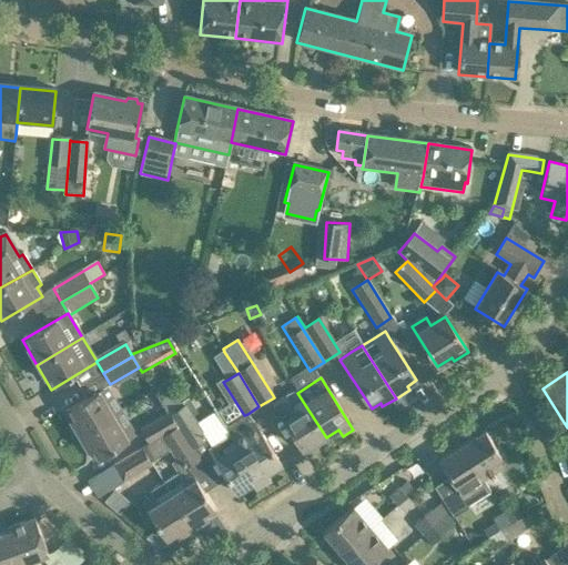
[(121,412),(112,399),(107,387),(66,412),(72,424),(71,425),(70,426),(71,431),(72,434),(73,439),(74,440),(121,412)]
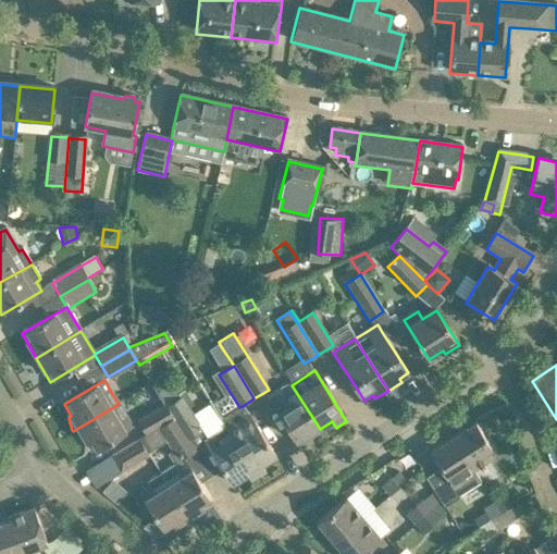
[(202,430),(182,397),(180,394),(185,391),(178,381),(159,394),(175,418),(188,440),(202,430)]
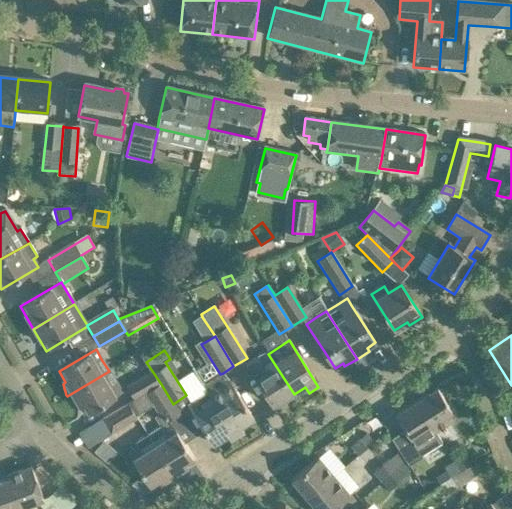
[(283,401),(294,394),(268,354),(256,357),(258,360),(248,366),(278,413),(287,407),(283,401)]
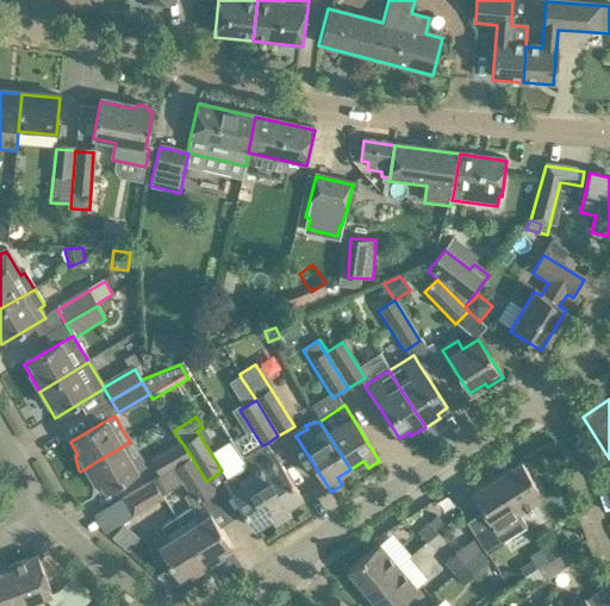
[(159,478),(192,457),(174,431),(173,431),(181,443),(149,464),(159,478)]
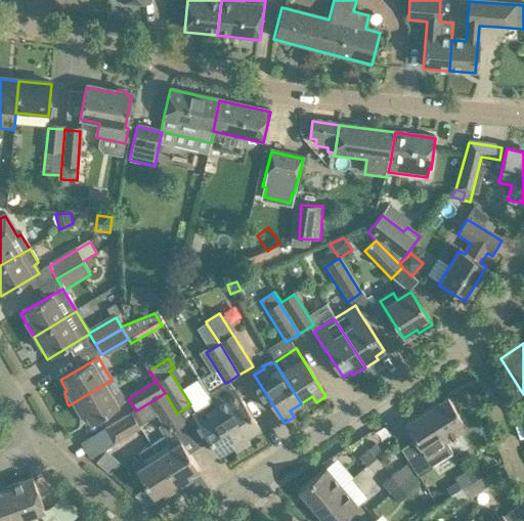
[(126,403),(120,393),(112,380),(69,405),(70,407),(73,410),(75,413),(78,416),(79,416),(80,415),(87,426),(126,403)]
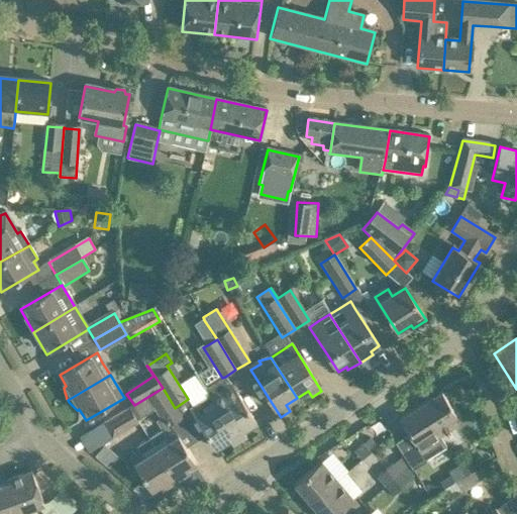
[(229,383),(221,388),(217,382),(204,390),(208,396),(239,444),(246,439),(242,432),(255,423),(229,383)]
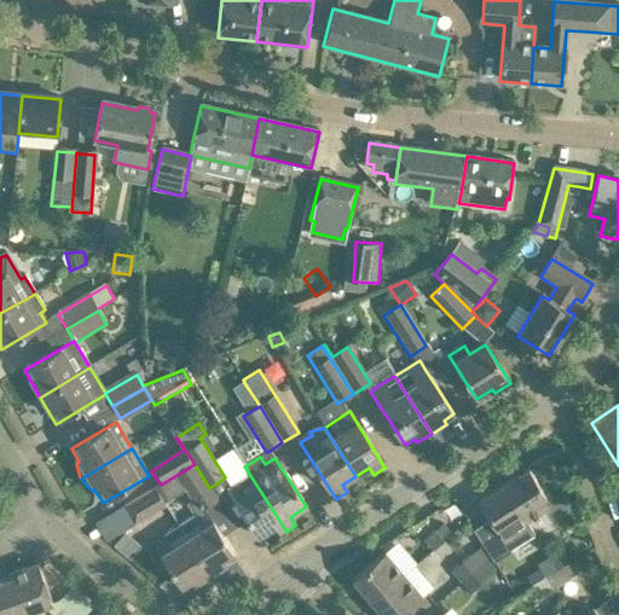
[(218,502),(209,488),(195,464),(161,485),(161,486),(175,477),(198,514),(218,502)]
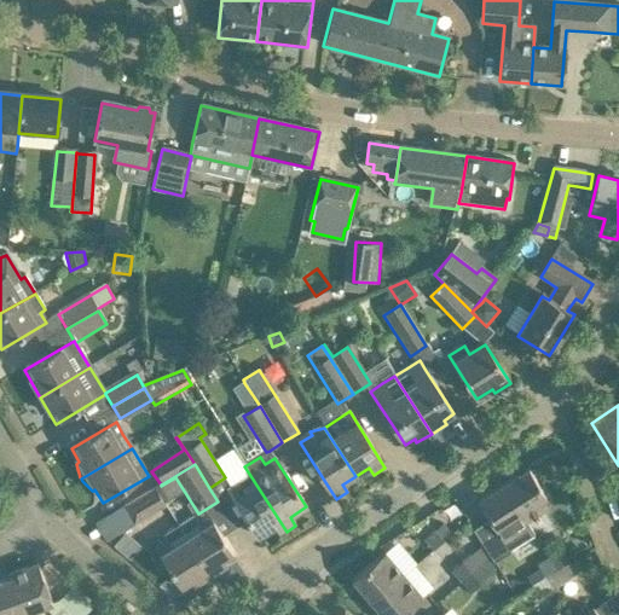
[(536,538),(526,522),(551,506),(528,471),(503,487),(536,538)]
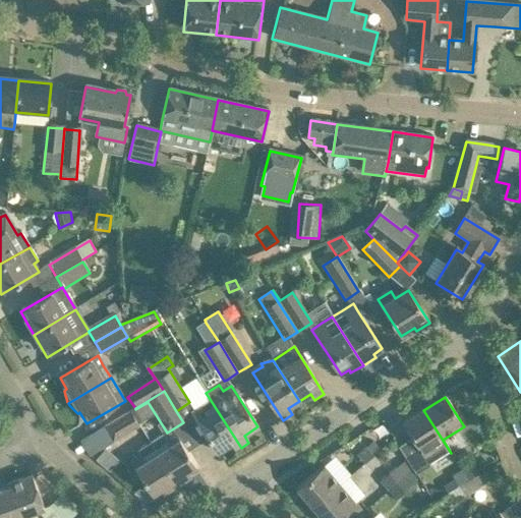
[(199,405),(190,411),(217,453),(231,445),(235,451),(241,448),(210,399),(199,405)]
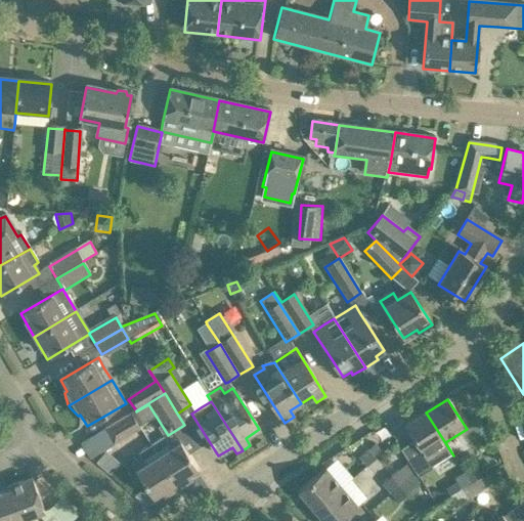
[(418,478),(453,456),(426,413),(404,427),(419,447),(404,457),(418,478)]
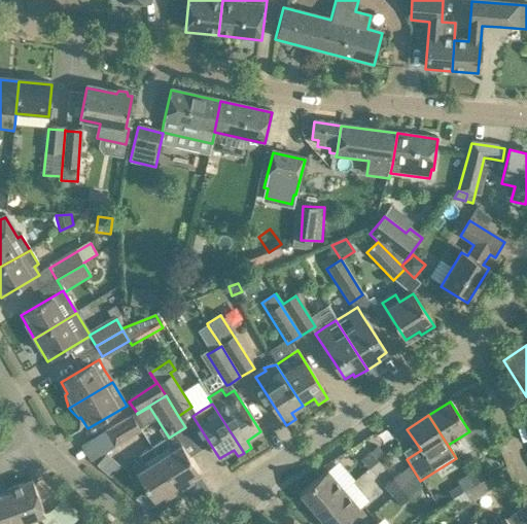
[(114,448),(141,431),(132,417),(105,432),(114,448)]
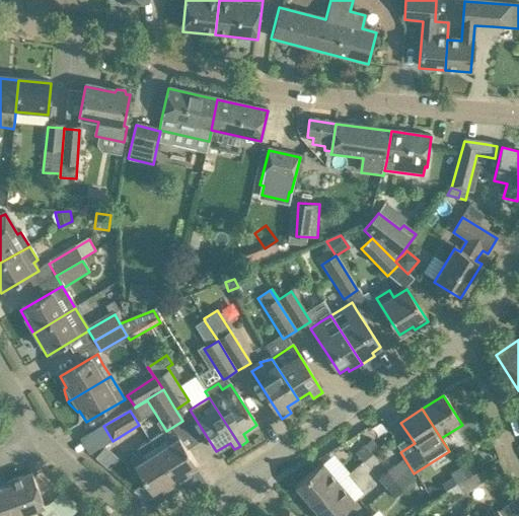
[(150,442),(176,483),(198,468),(174,432),(165,438),(162,434),(150,442)]
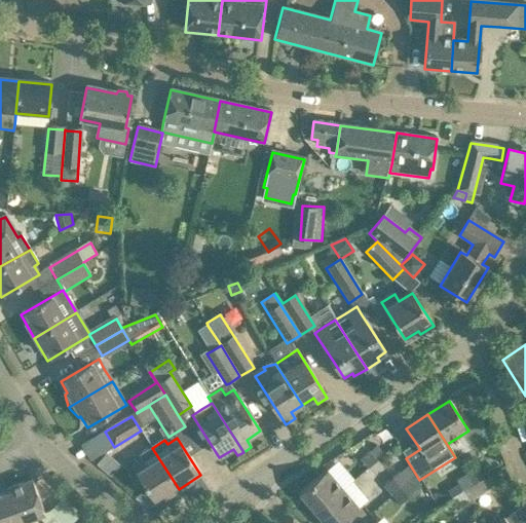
[(156,503),(179,489),(152,448),(139,455),(141,459),(132,465),(156,503)]
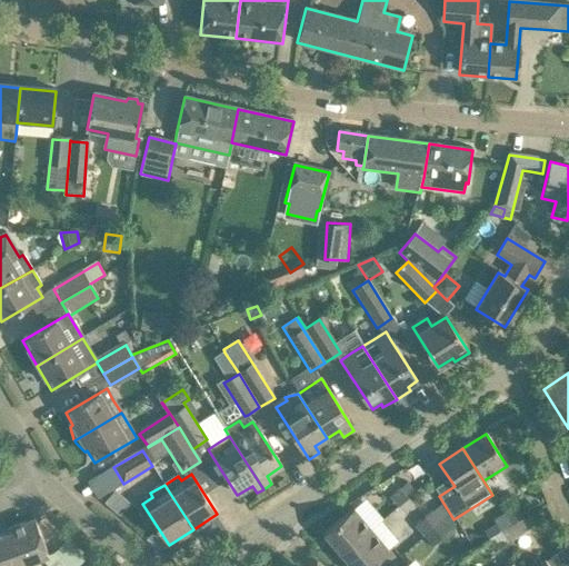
[(399,490),(390,498),(399,509),(408,502),(399,490)]
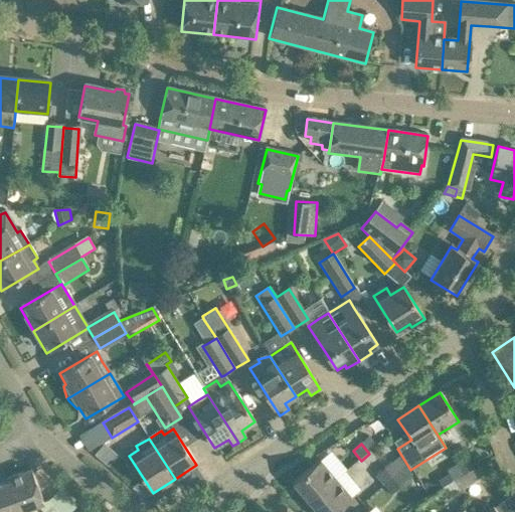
[(463,475),(473,469),(468,460),(458,466),(463,475)]
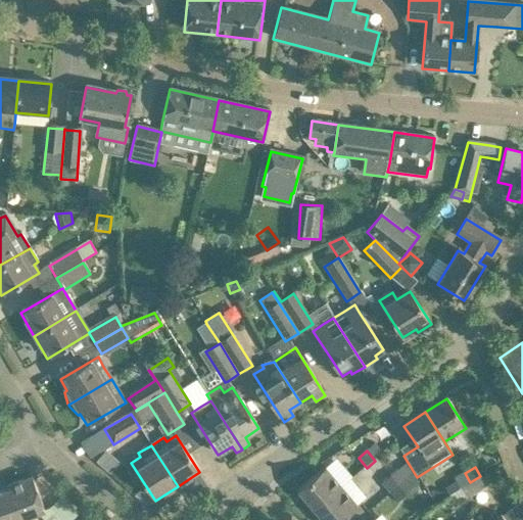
[(315,511),(341,487),(325,468),(298,491),(315,511)]
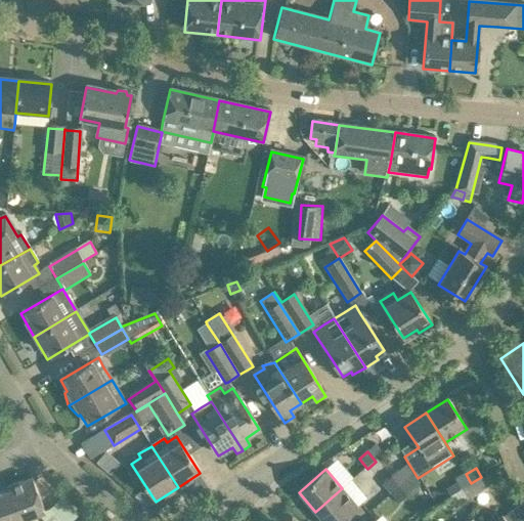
[(390,495),(398,488),(406,481),(399,472),(383,486),(390,495)]
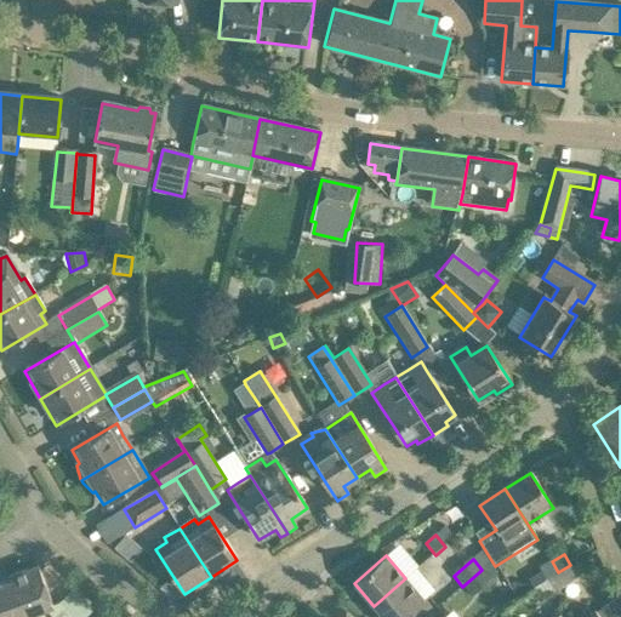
[(547,580),(558,572),(552,561),(540,570),(546,580),(547,580)]
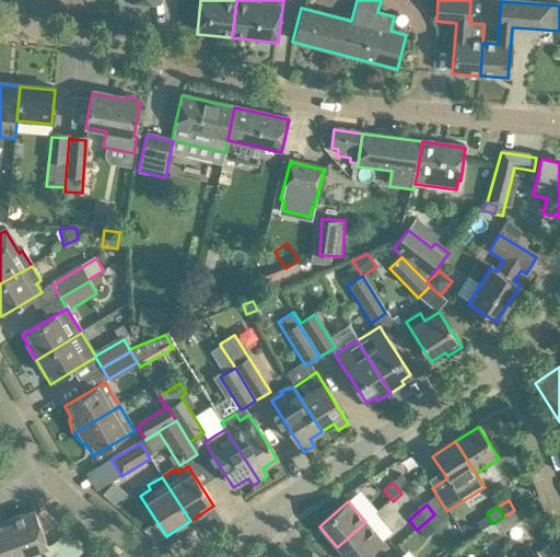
[(499,534),(510,526),(521,520),(514,510),(503,517),(493,523),(498,532),(499,534)]
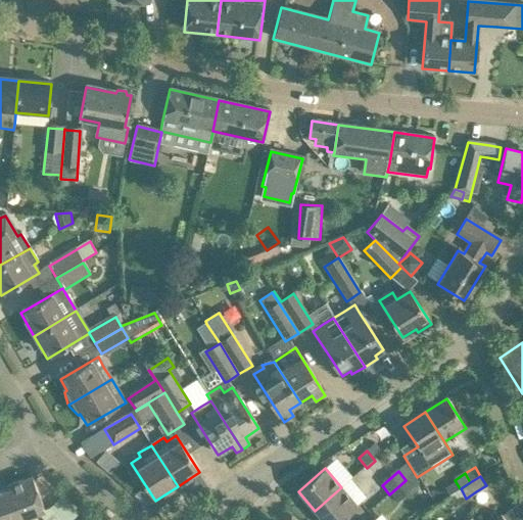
[(8,486),(20,519),(24,519),(44,512),(32,478),(8,486)]
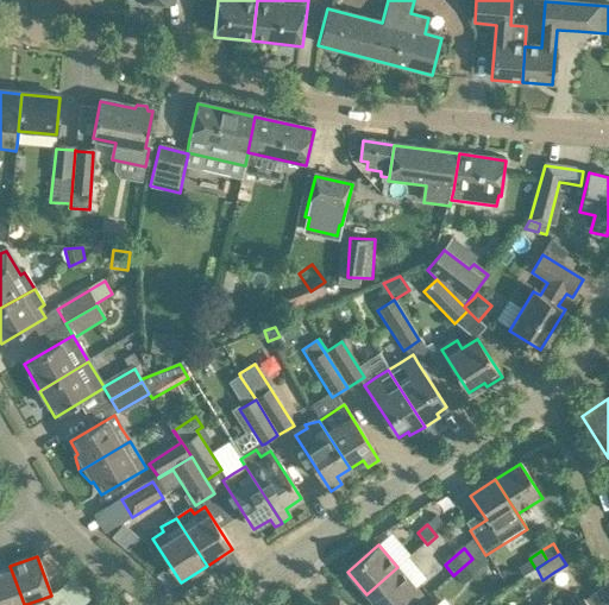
[(11,572),(0,575),(0,604),(24,604),(10,566),(8,567),(11,572)]
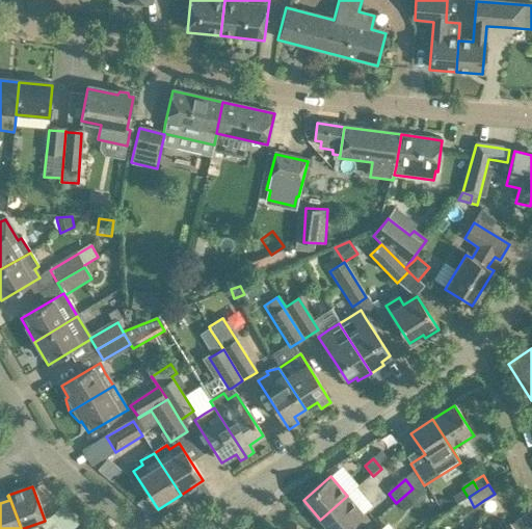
[(347,496),(320,520),(327,528),(348,528),(364,516),(347,496)]
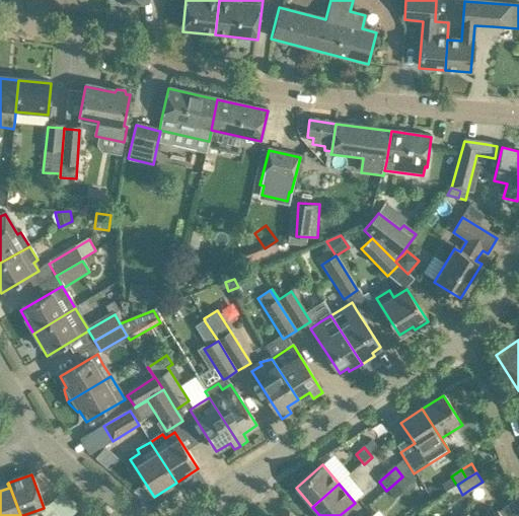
[(394,484),(386,491),(394,500),(402,493),(394,484)]
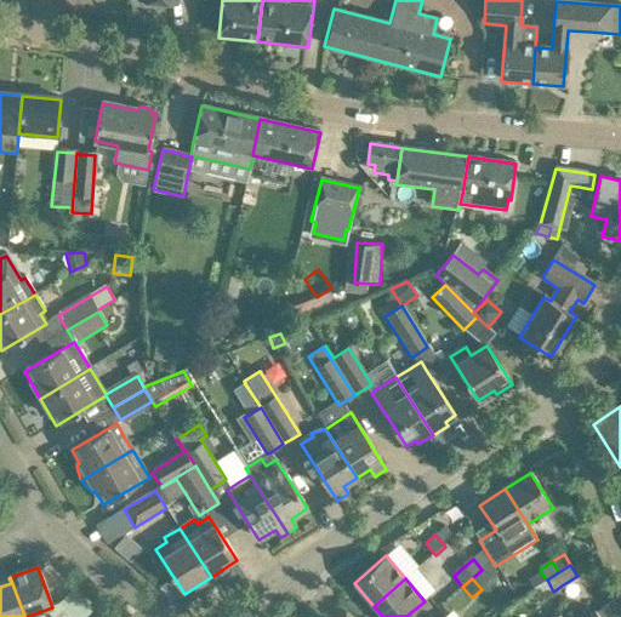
[(540,599),(553,592),(552,589),(547,580),(546,580),(533,588),(540,599)]
